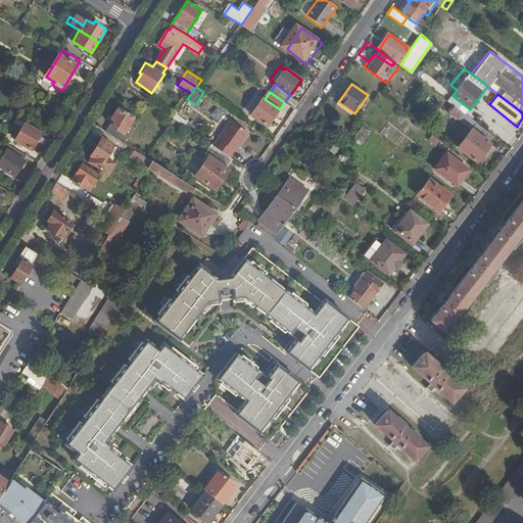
[(280,109),(265,99),(263,98),(251,114),(268,126),(280,109)]
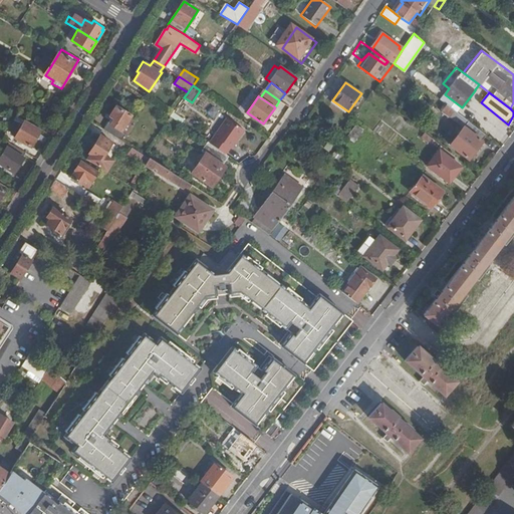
[(455,117),(458,109),(445,103),(441,112),(455,117)]
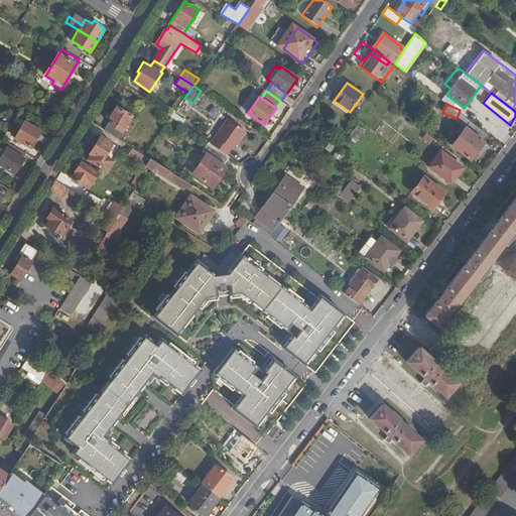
[(116,136),(119,138),(132,116),(117,106),(103,128),(105,129),(116,136)]
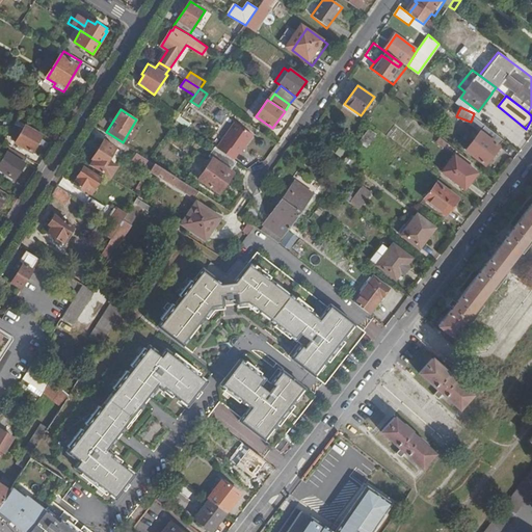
[(235,123),(217,148),(219,149),(236,161),(255,135),(235,123)]
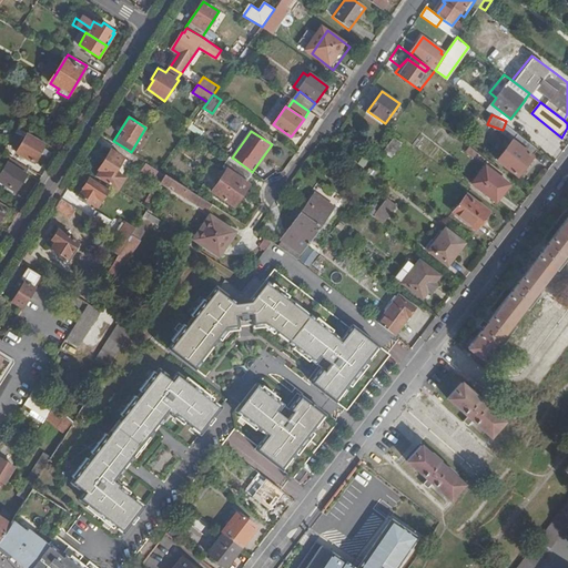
[(34,163),(46,143),(27,133),(17,153),(34,163)]
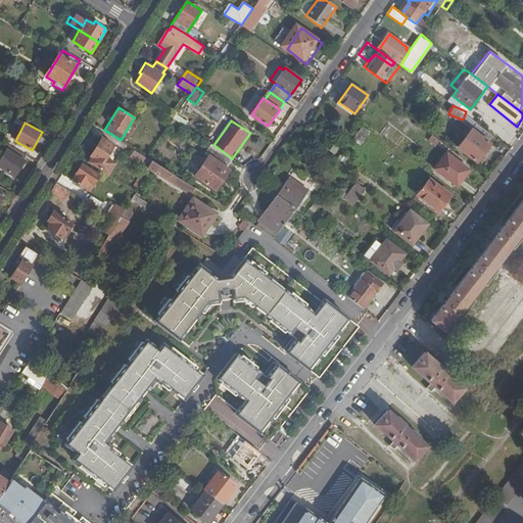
[(476,161),(495,137),(477,123),(458,148),(476,161)]
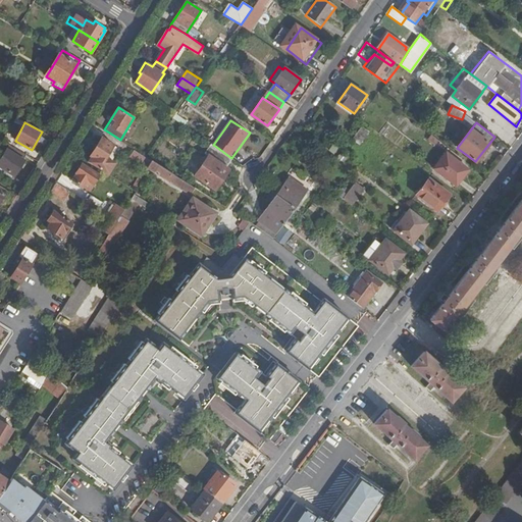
[(352,139),(359,145),(370,131),(362,124),(352,139)]
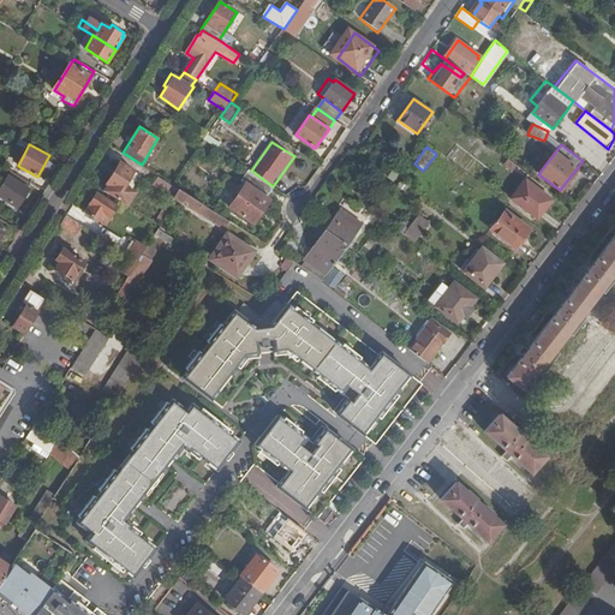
[(125,185),(138,162),(125,154),(106,184),(107,185),(102,190),(126,206),(135,191),(125,185)]
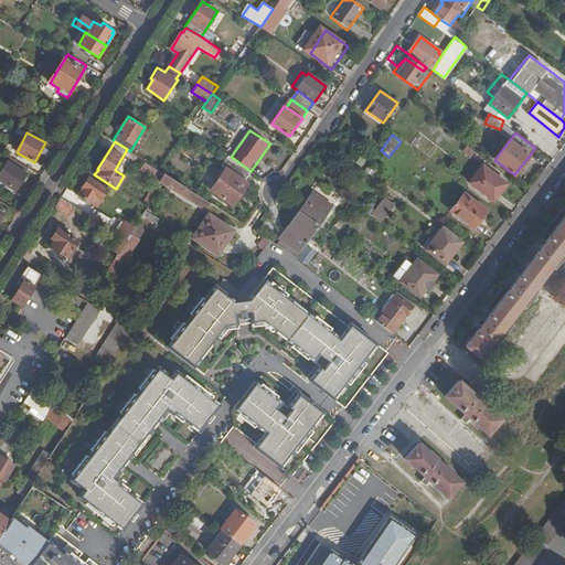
[(471,156),(475,151),(468,146),(465,151),(471,156)]
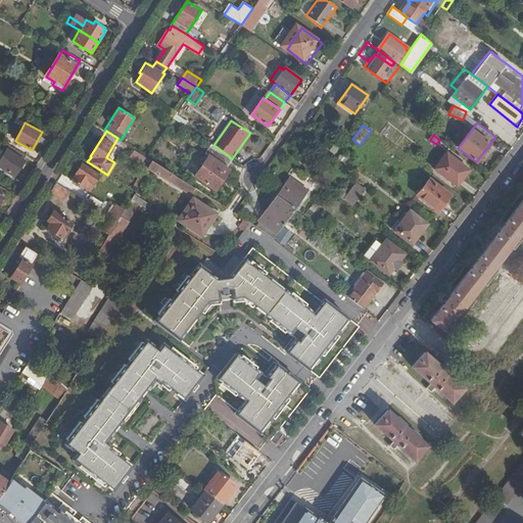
[(0,168),(14,178),(29,155),(11,145),(0,161),(0,168)]
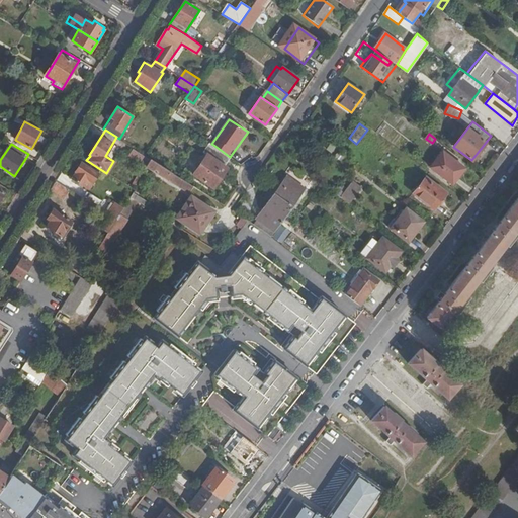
[(230,157),(213,145),(207,153),(227,167),(233,158),(230,157)]
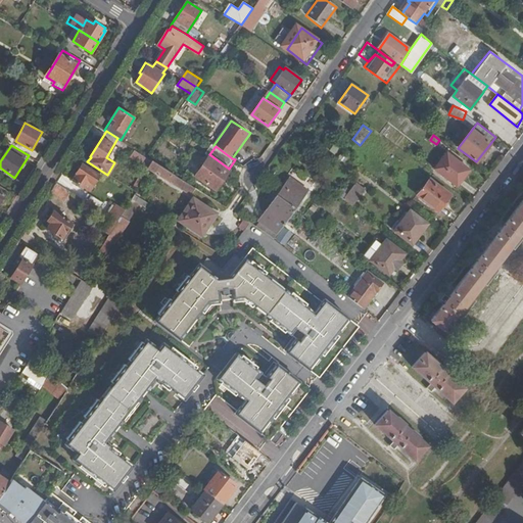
[(133,149),(130,156),(142,162),(145,155),(133,149)]
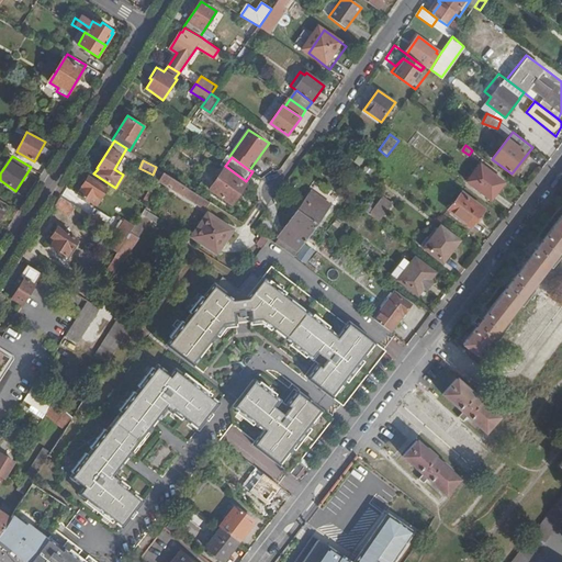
[(493,201),(506,183),(482,165),(469,182),(493,201)]
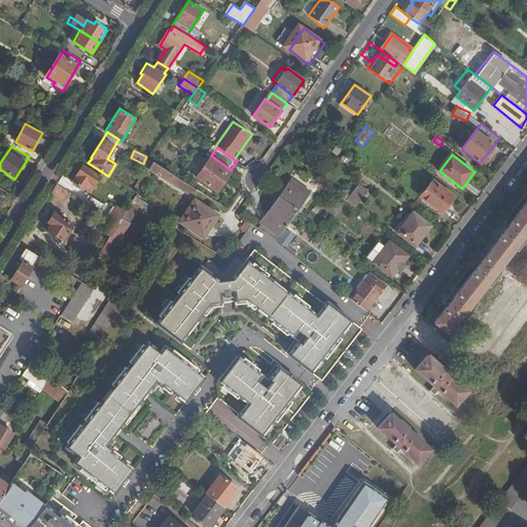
[(231,170),(211,155),(196,177),(217,191),(233,172),(231,170)]
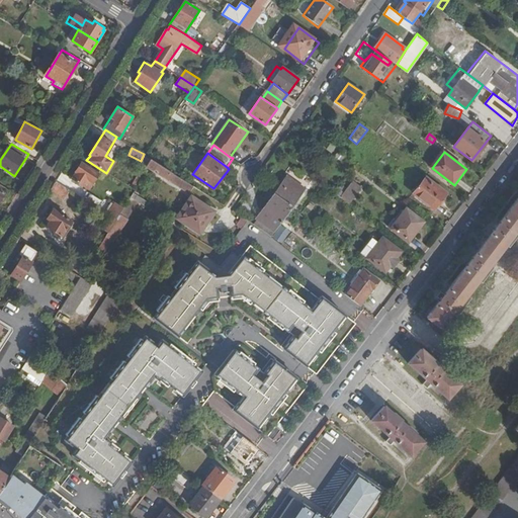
[(195,186),(152,159),(147,166),(190,193),(195,186)]
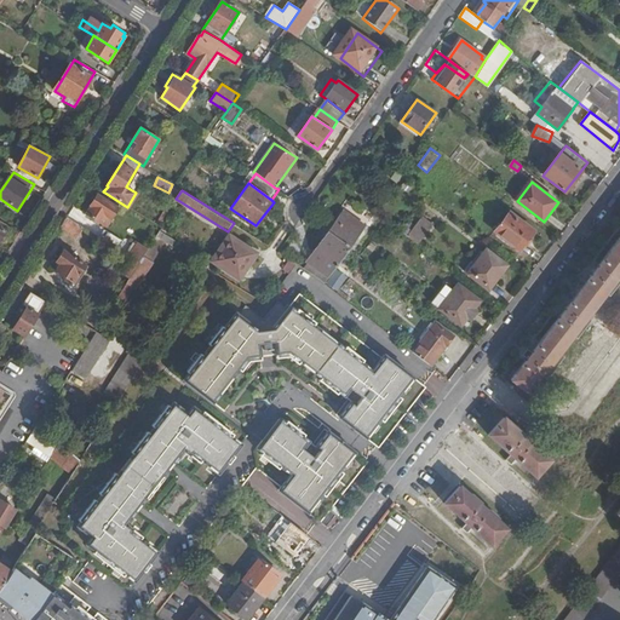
[(107,227),(118,208),(97,196),(91,206),(92,206),(87,214),(107,227)]
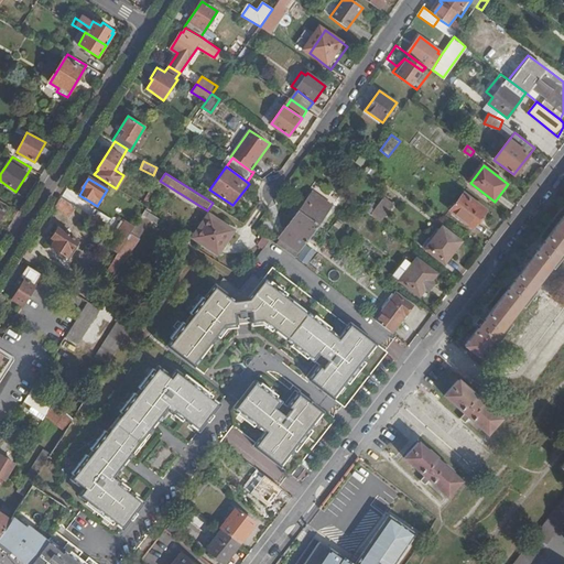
[(299,252),(317,226),(332,206),(312,191),(279,238),(284,241),(299,252)]
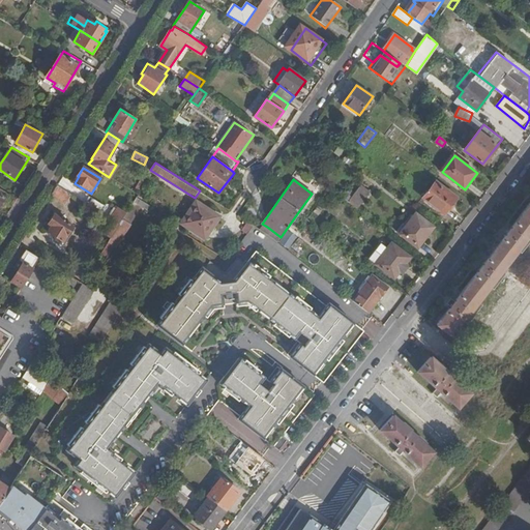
[(444,213),(458,198),(437,181),(423,198),(444,213)]
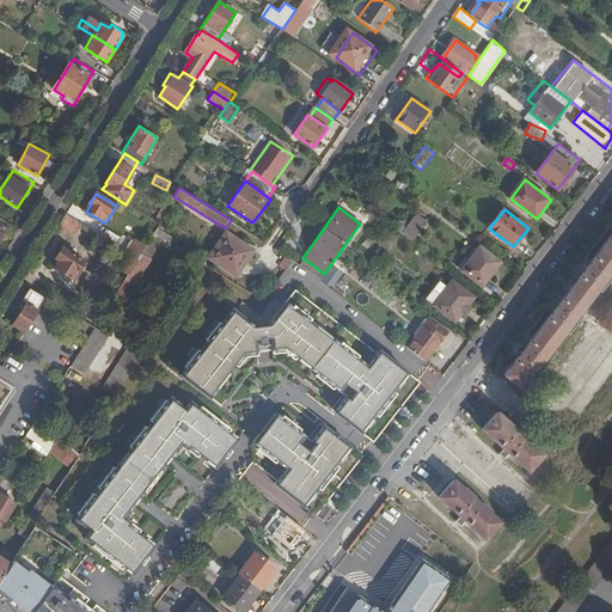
[(402,232),(414,242),(429,221),(417,212),(402,232)]
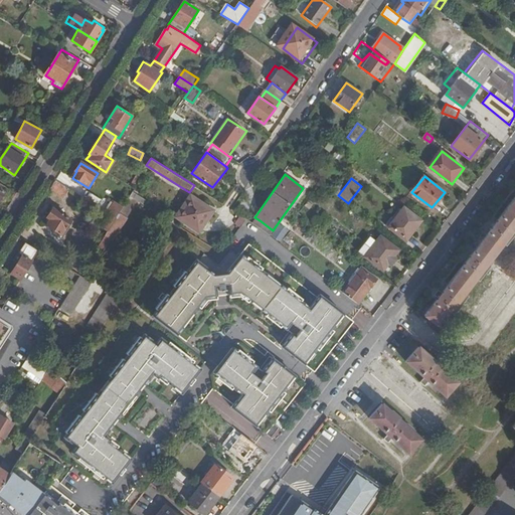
[(62,196),(68,188),(55,179),(49,188),(62,196)]
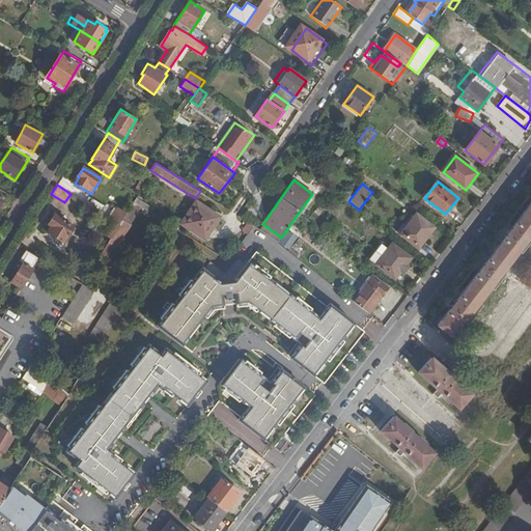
[(206,236),(220,216),(197,201),(184,223),(206,236)]
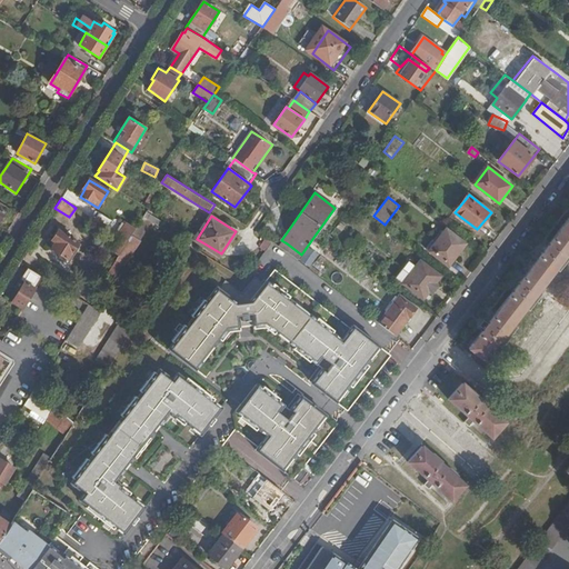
[(568,217),(470,346),(485,358),(502,335),(522,309),(545,281),(565,253),(568,248),(568,217)]
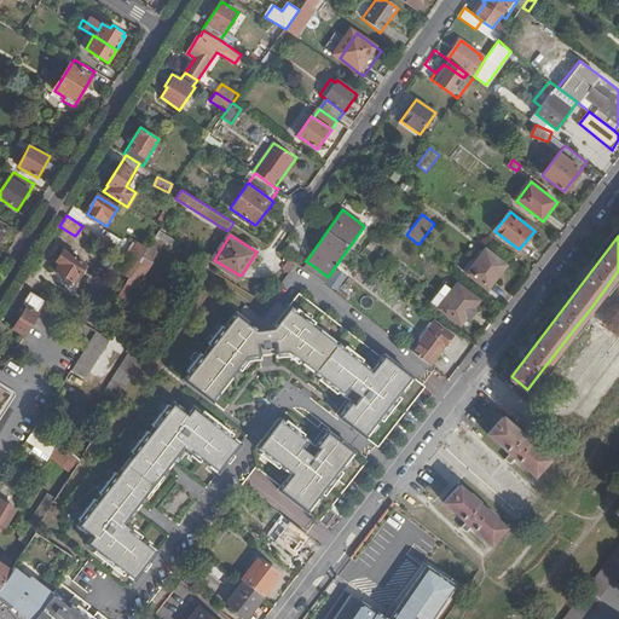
[(140,261),(149,250),(138,244),(131,256),(140,261)]
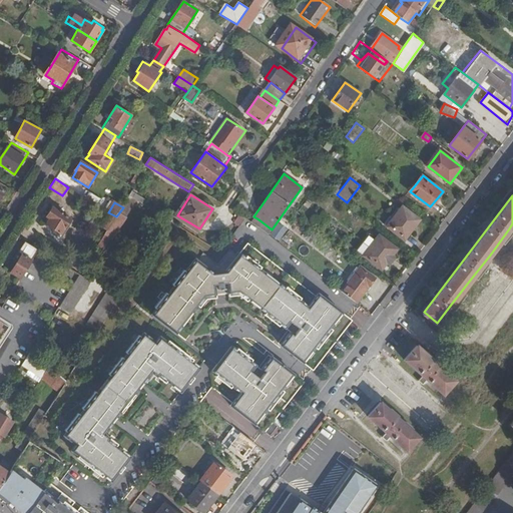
[(405,239),(421,219),(403,205),(388,225),(405,239)]
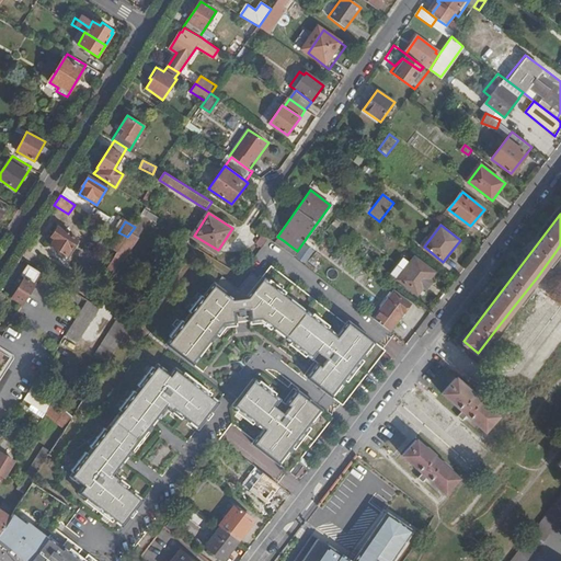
[(70,249),(75,240),(55,228),(49,238),(53,240),(48,245),(68,258),(72,251),(70,249)]
